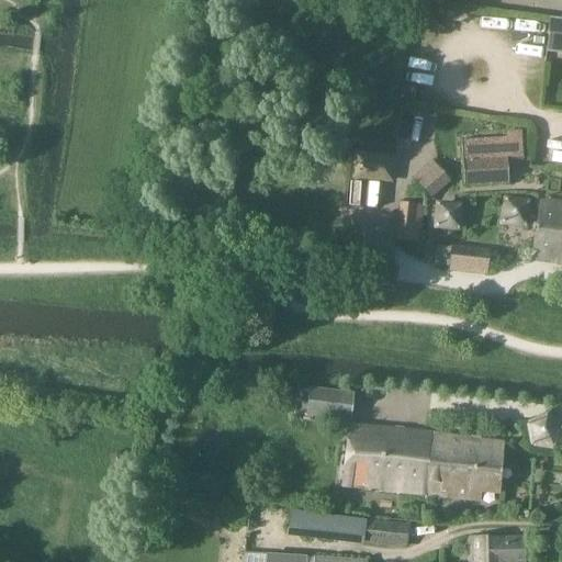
[(561,25),(549,24),(546,55),(561,56),(561,25)]
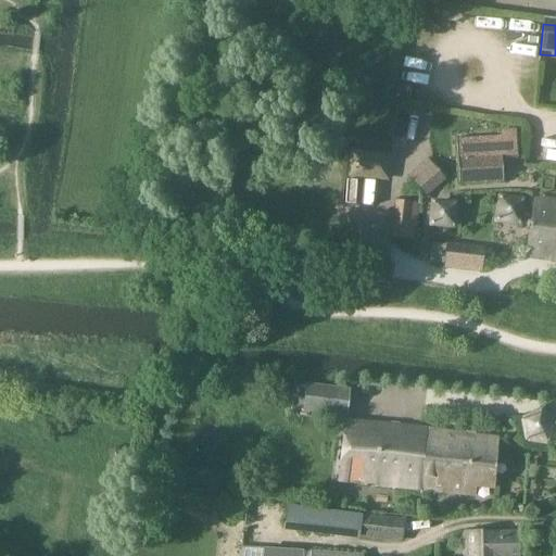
[(397,85),(395,98),(408,100),(412,87),(397,85)]
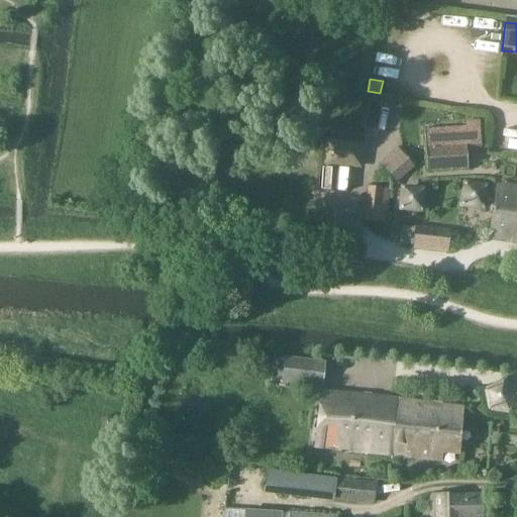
[(424,130),(427,172),(468,170),(467,146),(481,145),(480,123),(468,123),(468,127),(424,130)]
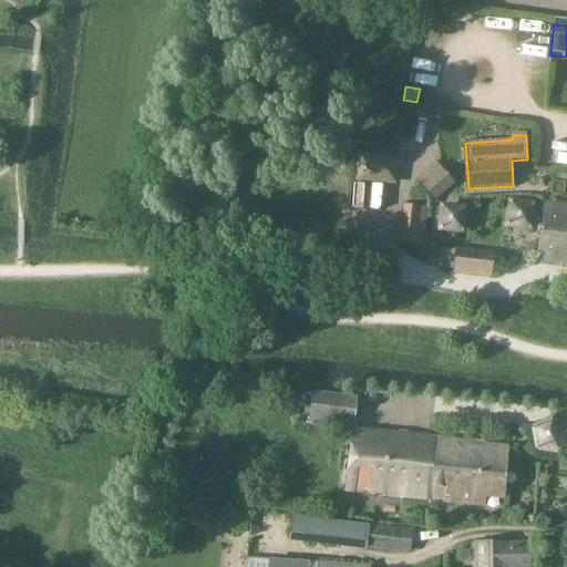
[(354,182),(397,186),(400,157),(357,153),(354,182)]
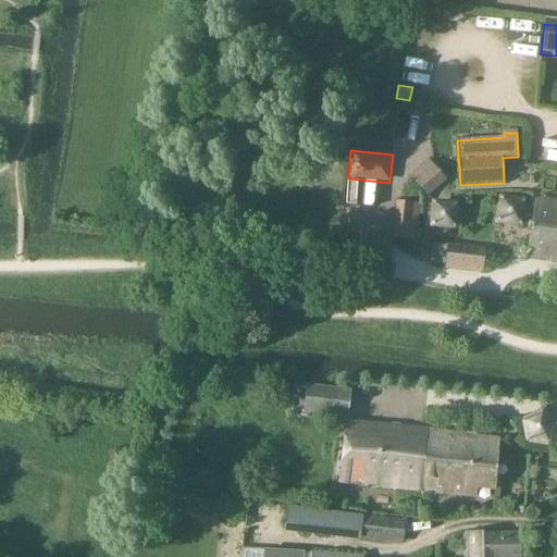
[(426,198),(447,181),(428,159),(407,177),(426,198)]
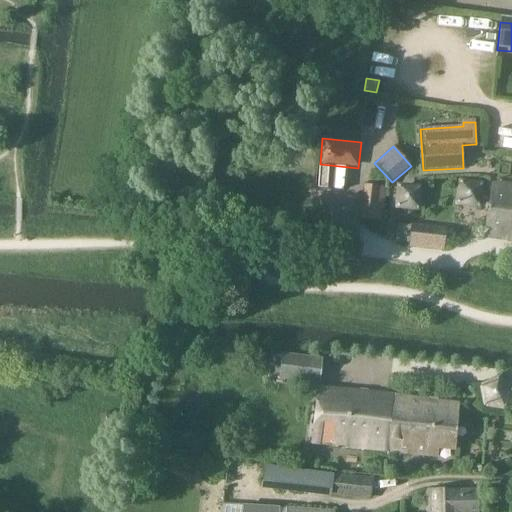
[(487,236),(511,238),(511,186),(493,184),(491,204),(487,204),(486,210),(490,211),(487,236)]
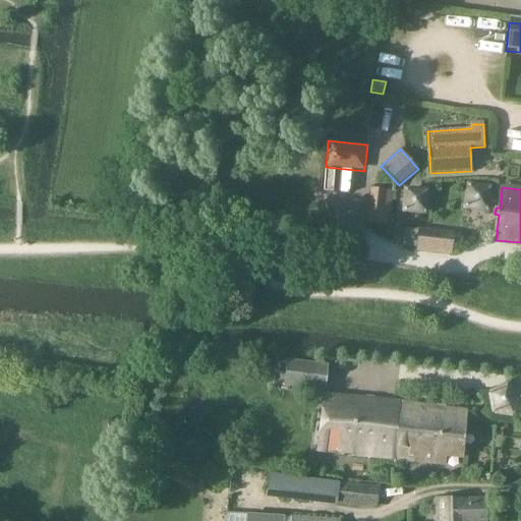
[(369,188),(365,224),(389,227),(393,191),(369,188)]
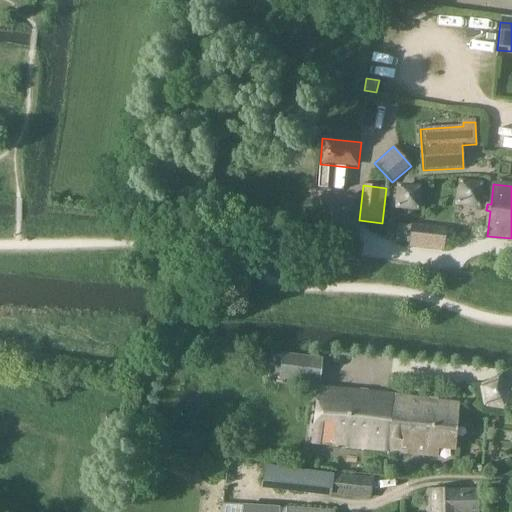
[(446,229),(410,225),(396,224),(394,242),(408,244),(408,248),(444,252),(446,229)]
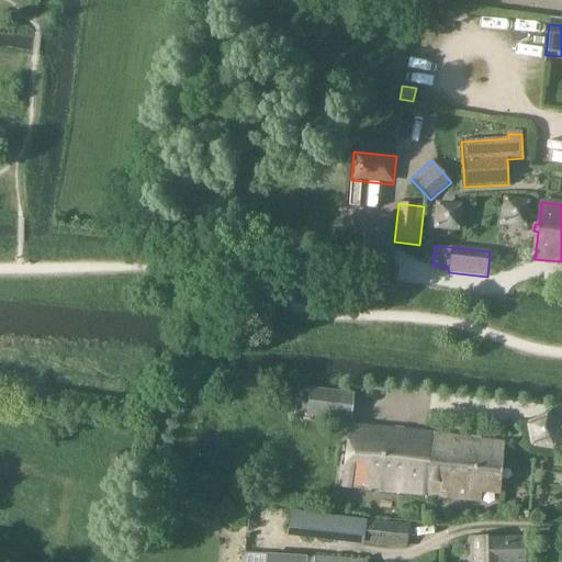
[(296,388),(294,396),(302,398),(304,389),(296,388)]
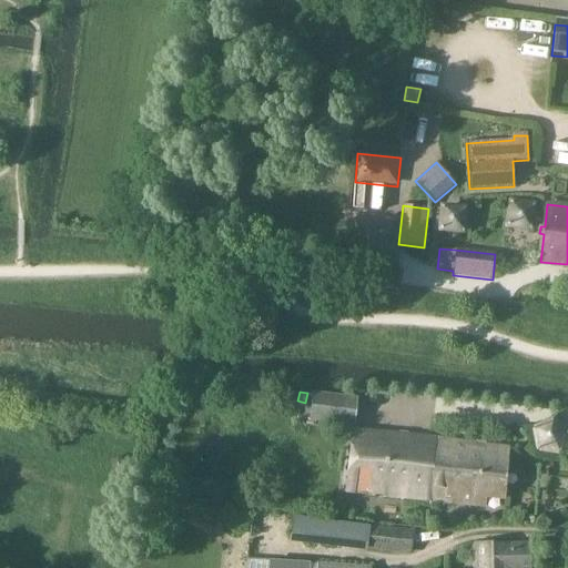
[(312,396),(310,421),(354,425),(356,399),(312,396)]
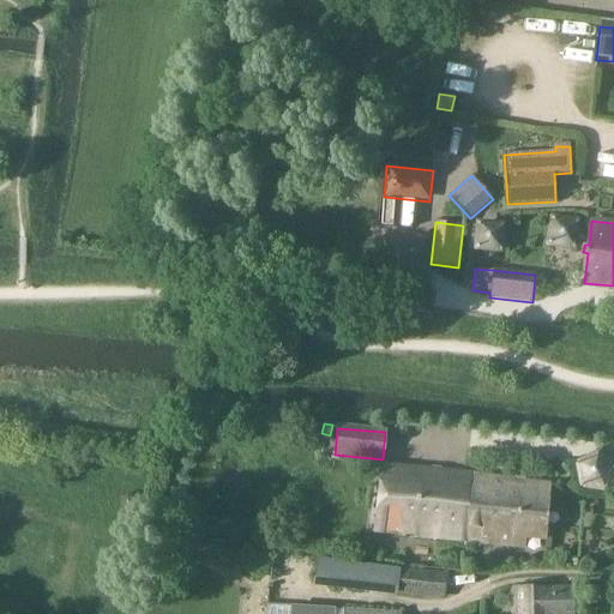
[(375,530),(465,541),(473,477),(383,465),(375,530)]
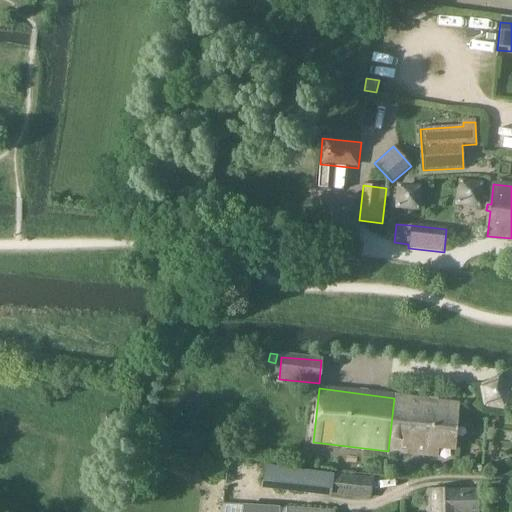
[(461,406),(394,398),(388,451),(438,457),(439,444),(456,446),(461,406)]
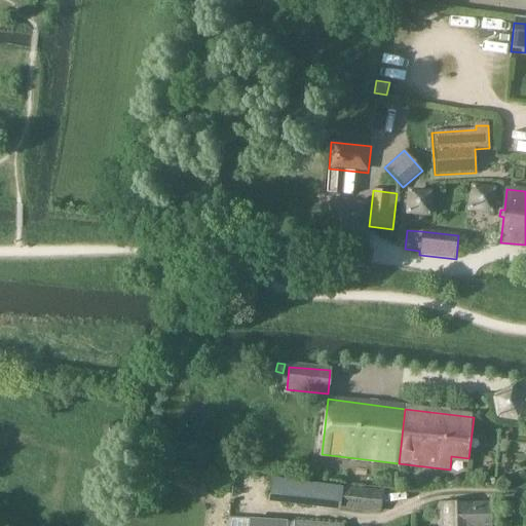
[(115,436),(115,427),(109,422),(102,426),(102,434),(108,438),(115,436)]
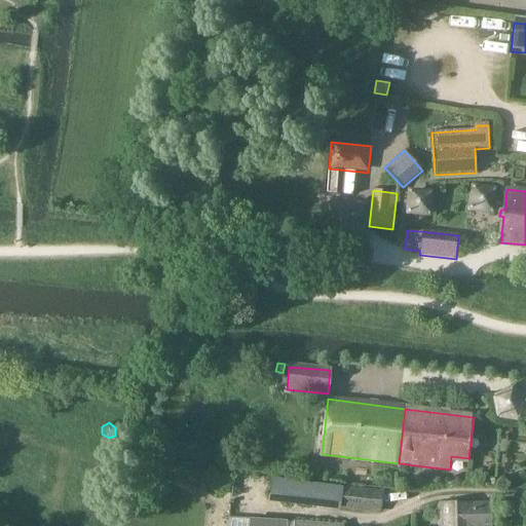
[(407,481),(403,478),(399,477),(398,489),(409,490),(409,485),(407,481)]
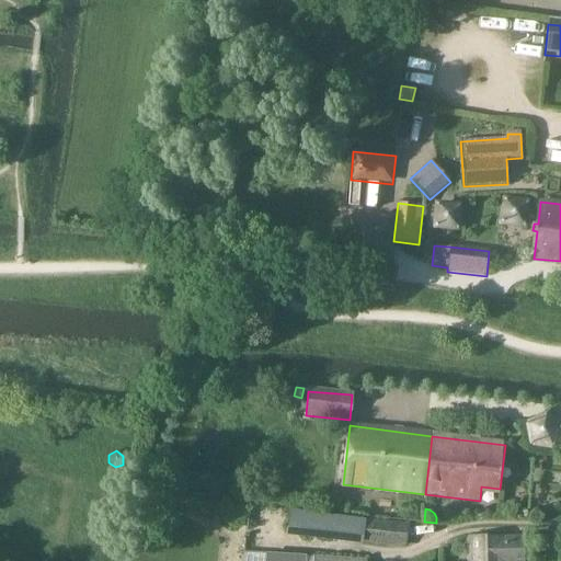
[(524,560),(524,538),(471,539),(471,560),(524,560)]
